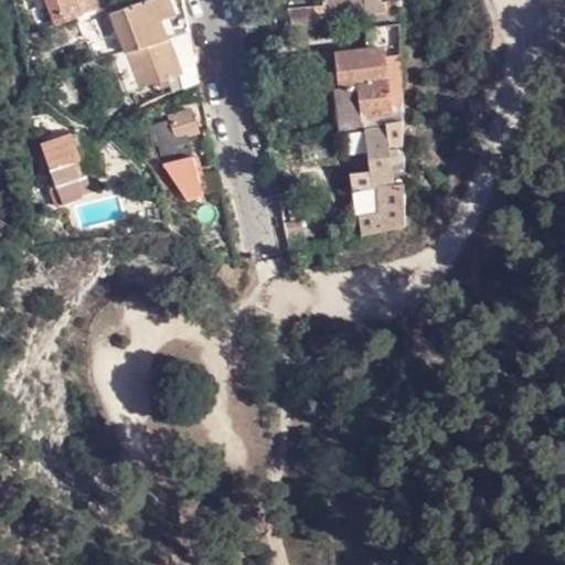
[(31,0),(41,29),(104,8),(100,0),(31,0)]
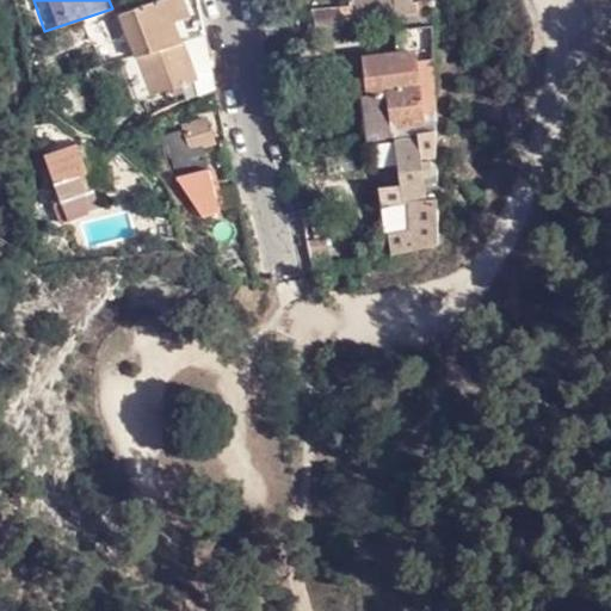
[(123,57),(184,41),(174,19),(189,12),(183,0),(156,0),(149,2),(148,2),(122,12),(130,35),(112,42),(103,19),(92,25),(109,62),(123,57)]
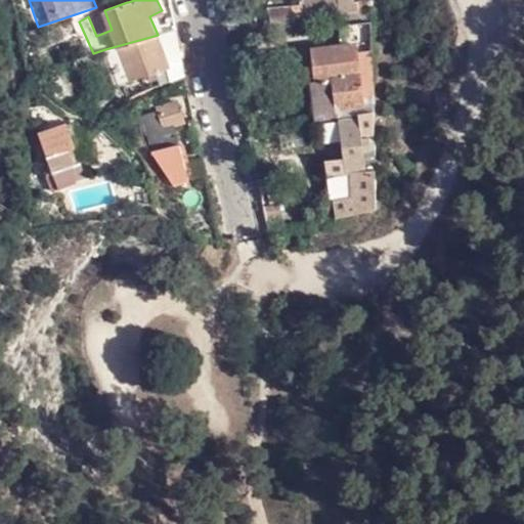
[(266,7),(270,29),(305,22),(301,0),(266,7)]
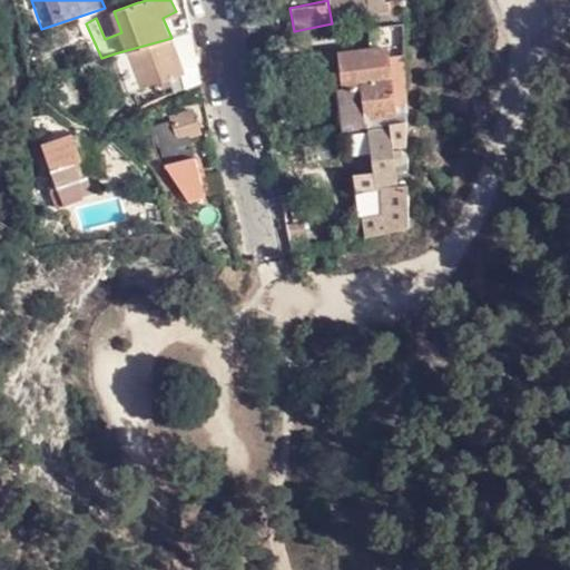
[(373,16),(372,7),(370,0),(327,0),(332,23),(369,17),(373,16)]
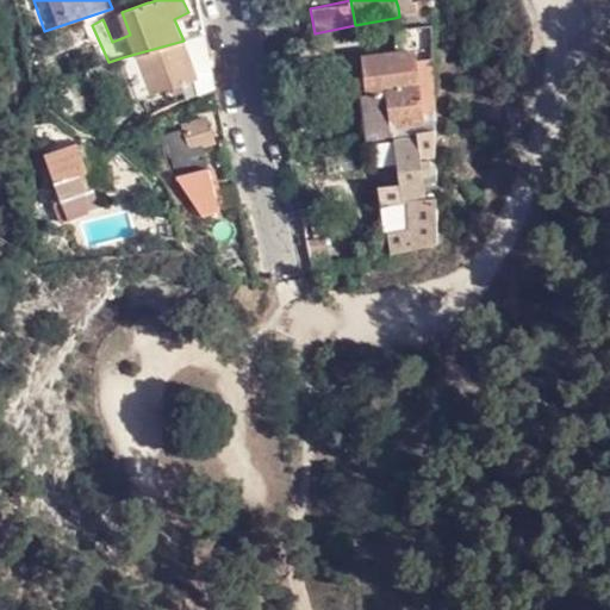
[(430,10),(430,0),(429,0),(398,7),(399,17),(430,10)]
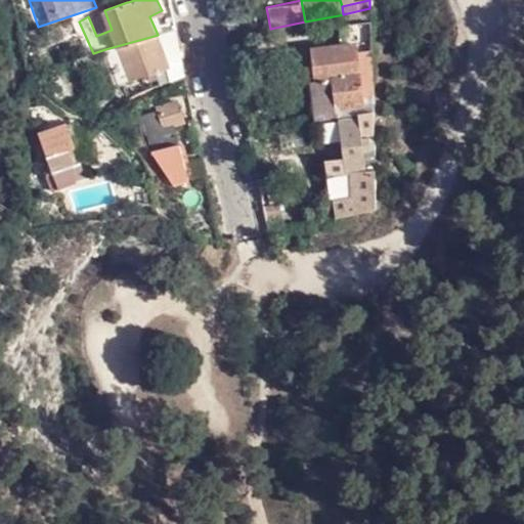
[(369,22),(369,8),(343,14),(339,15),(341,25),(369,22)]
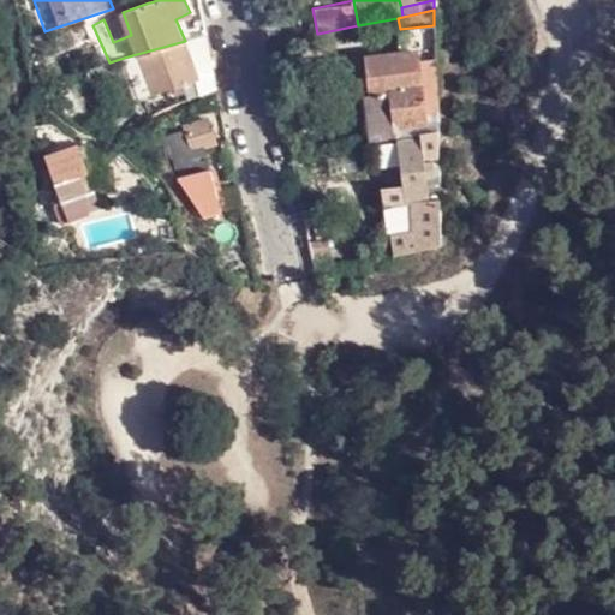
[(435,87),(434,25),(400,29),(401,52),(368,57),(372,94),(370,96),(375,130),(425,124),(427,124),(427,123),(419,64),(423,63),(424,87),(435,87)]
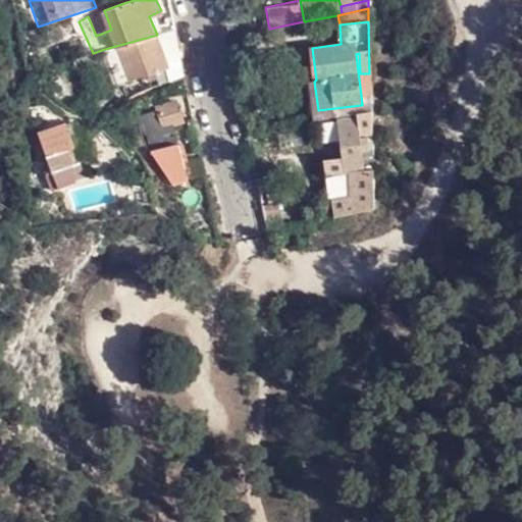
[(169,67),(157,35),(105,49),(111,63),(120,85),(132,81),(144,76),(152,73),(169,67)]
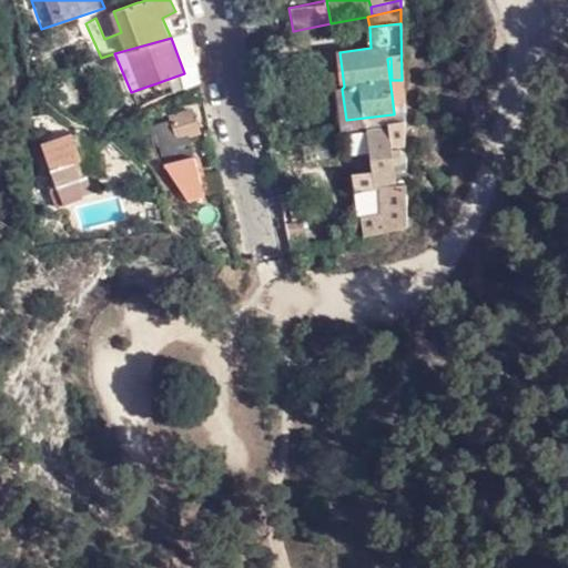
[(402,121),(402,80),(392,80),(391,58),(387,59),(394,113),(394,114),(393,114),(346,120),(348,130),(387,123),(395,122),(402,121)]
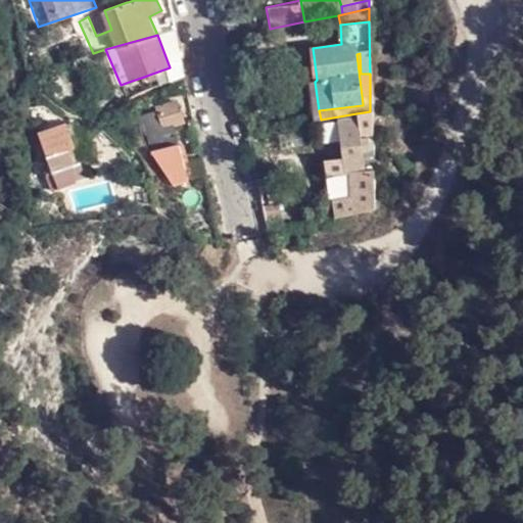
[(75,59),(78,67),(89,64),(87,55),(75,59)]
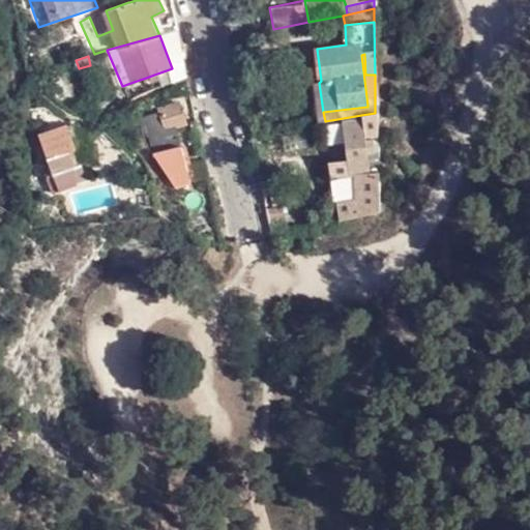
[(156,82),(154,75),(146,78),(148,85),(156,82)]
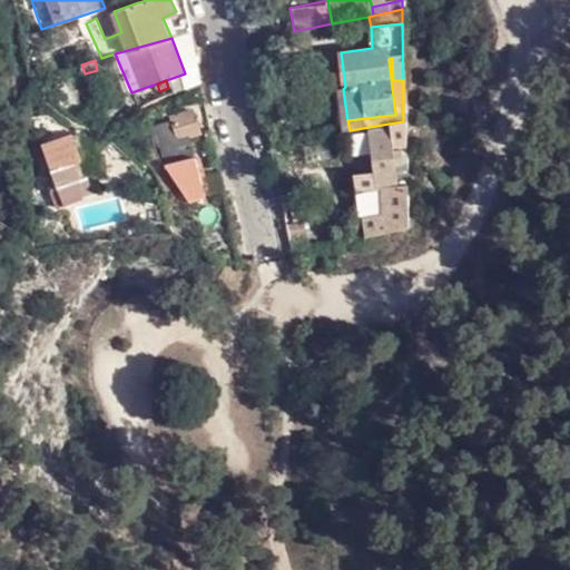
[(167,114),(164,105),(141,114),(146,124),(167,114)]
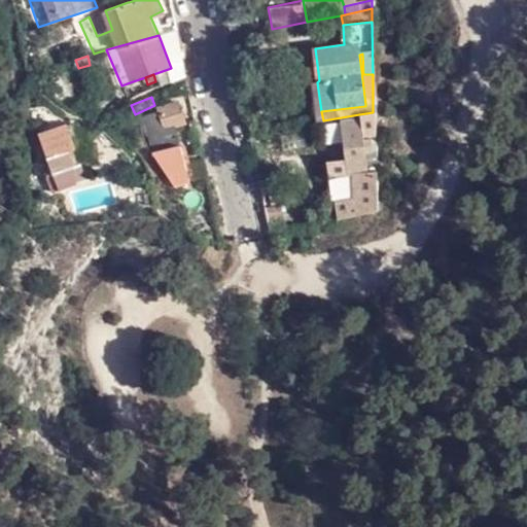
[(153,152),(163,150),(180,145),(174,126),(185,123),(178,101),(157,109),(140,115),(146,136),(148,135),(153,152)]
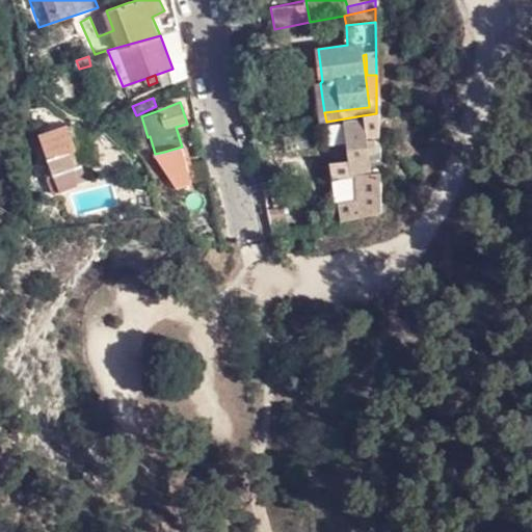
[(331,177),(355,176),(370,174),(366,137),(378,135),(376,113),(370,114),(363,115),(364,120),(344,123),(349,161),(330,163),(331,177)]
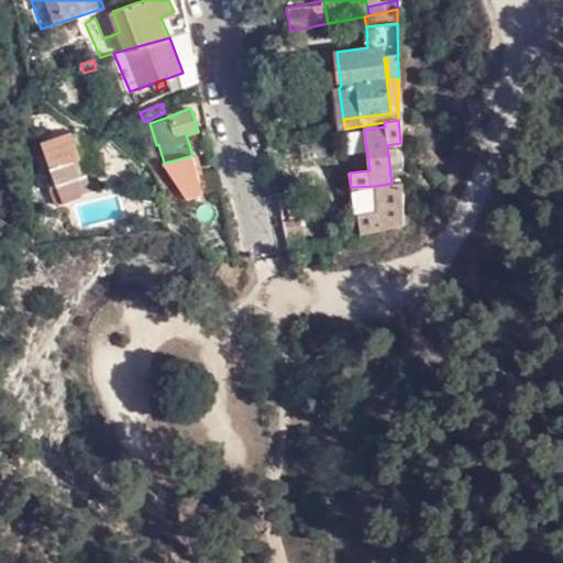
[(81,156),(73,133),(43,144),(44,148),(32,153),(39,170),(50,166),(63,202),(90,192),(84,174),(76,177),(70,161),(81,156)]
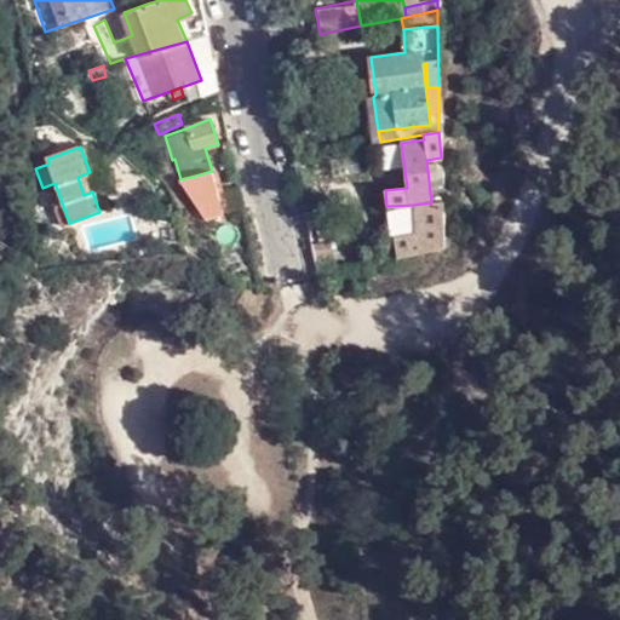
[(431,202),(442,202),(441,158),(426,160),(431,202)]
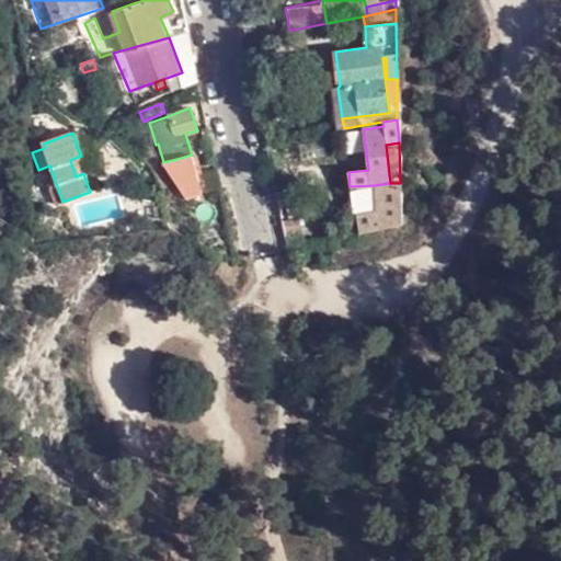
[(182,195),(191,193),(201,191),(196,173),(192,155),(173,160),(182,195)]
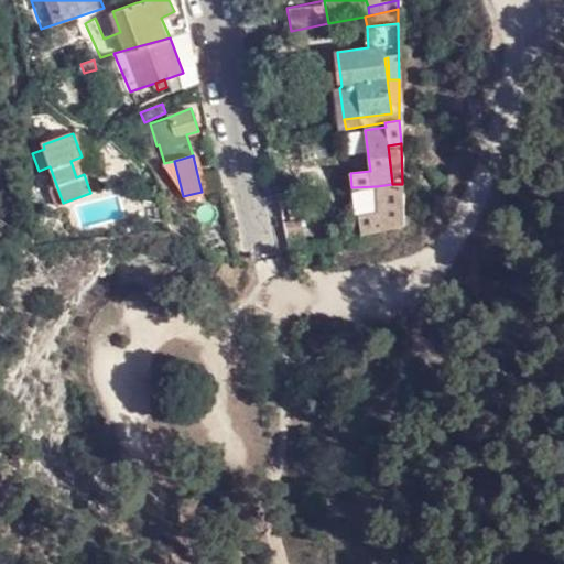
[(202,192),(192,194),(194,198),(214,193),(208,170),(197,174),(202,192)]
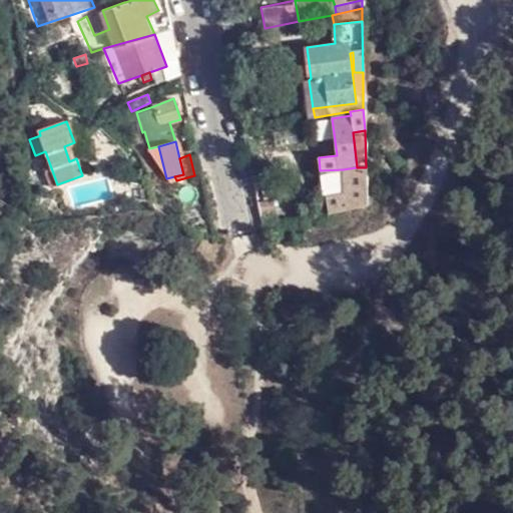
[(326,197),(329,211),(369,203),(366,167),(357,167),(343,169),(345,193),(326,197)]
